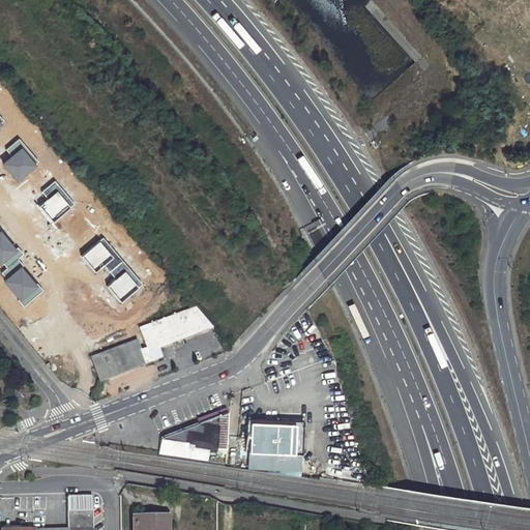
[(13,157),(5,165),(18,180),(38,163),(20,140),(8,150),(13,157)]
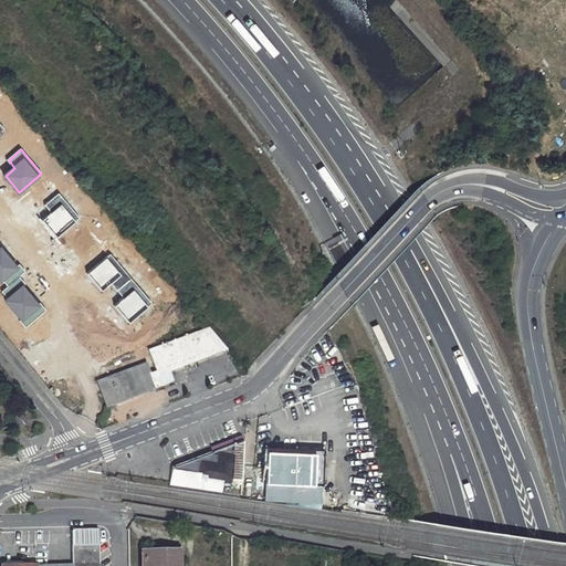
[(59,195),(46,206),(53,212),(43,221),(58,238),(80,219),(59,195)]
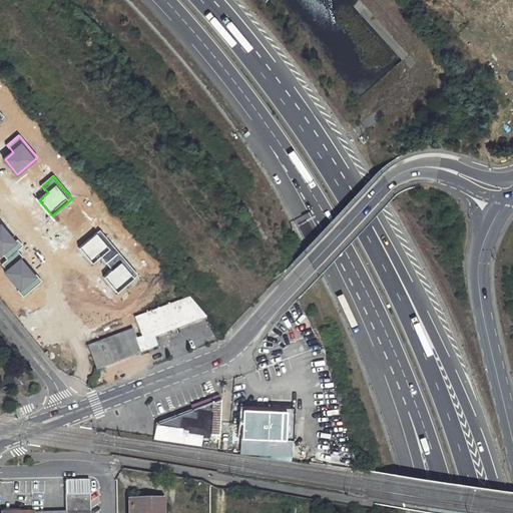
[(310,213),(293,220),(297,230),(315,223),(310,213)]
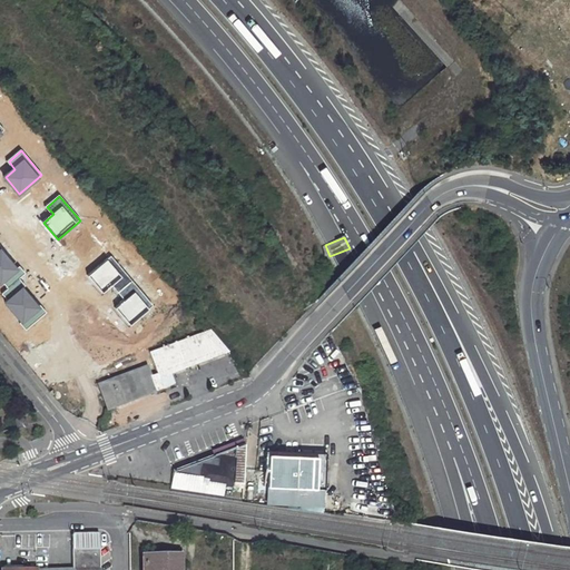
[(21,323),(26,330),(46,313),(18,279),(26,274),(20,267),(18,268),(0,246),(0,285),(5,283),(9,290),(2,295),(23,322),(21,323)]
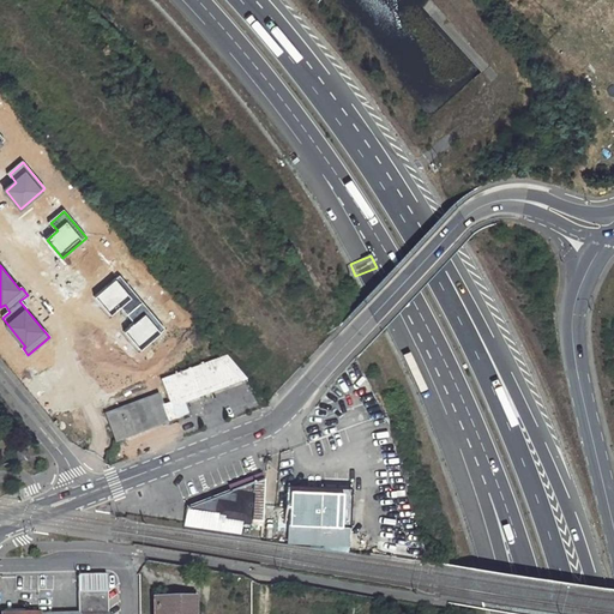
[(142,351),(167,330),(121,277),(96,298),(112,317),(122,307),(136,323),(125,332),(142,351)]
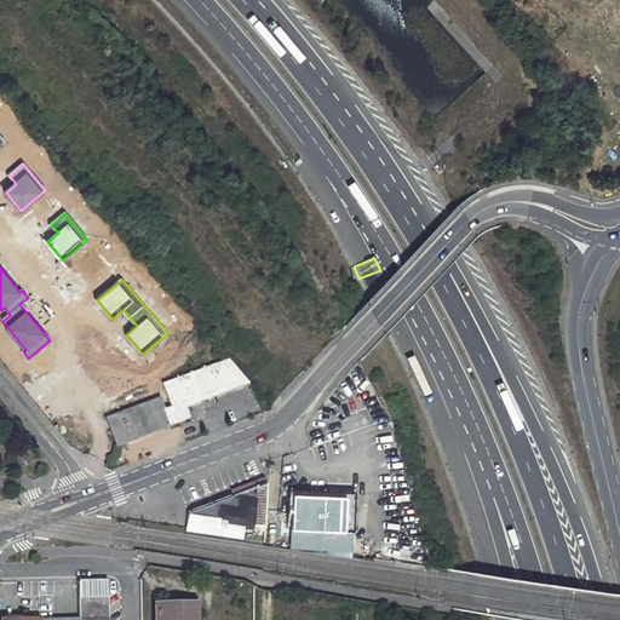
[(172,407),(165,409),(171,425),(178,423),(174,411),(187,406),(248,382),(229,359),(162,384),(172,407)]
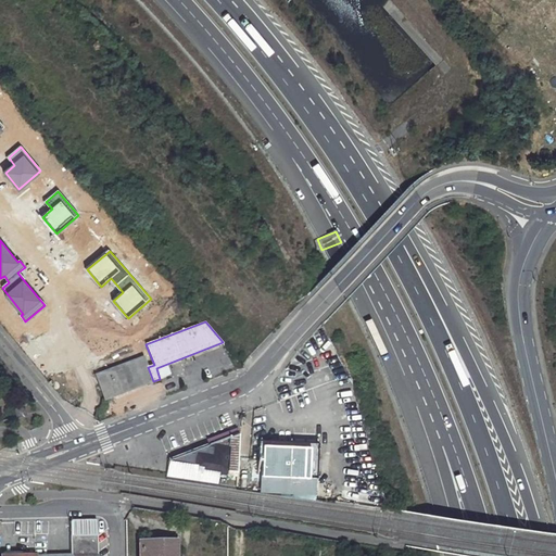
[(167,364),(156,368),(160,379),(171,375),(167,364)]
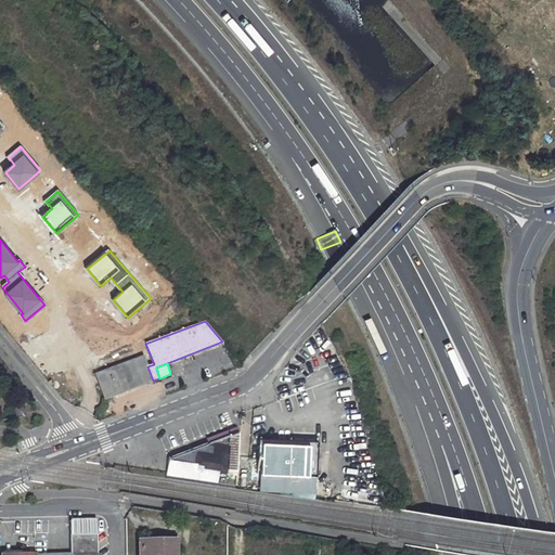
[(23,404),(14,405),(16,416),(26,414),(23,404)]
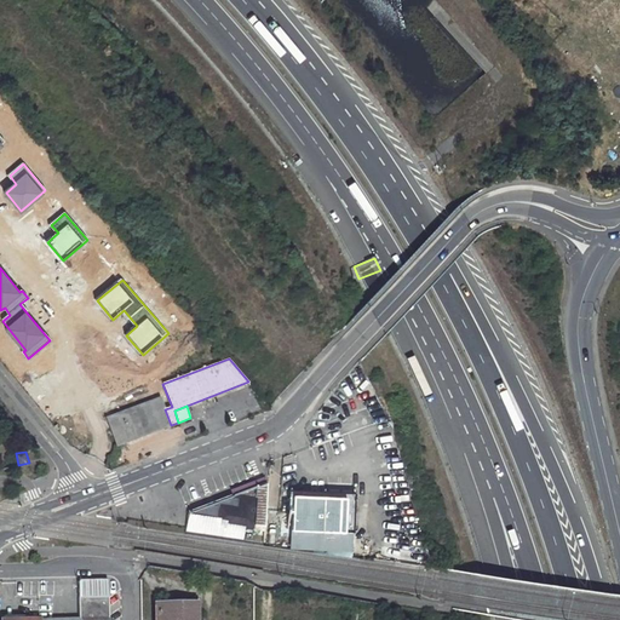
[(216,518),(216,523),(264,530),(267,483),(194,511),(194,516),(216,518)]
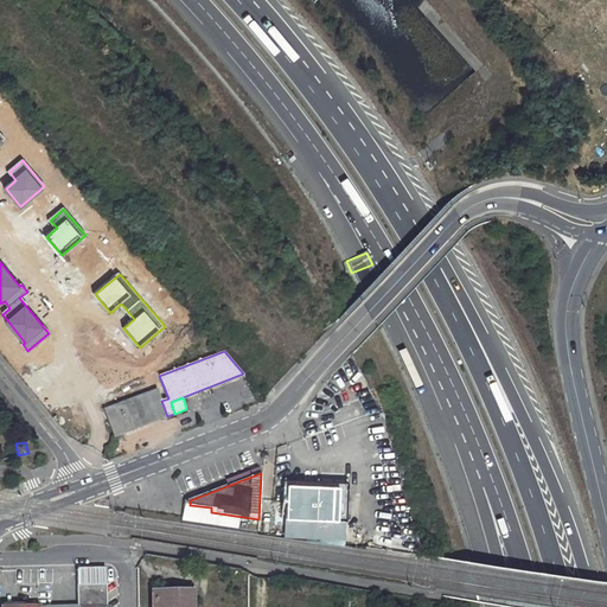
[(281,499),(281,504),(286,504),(287,485),(317,486),(317,481),(282,480),(281,499)]
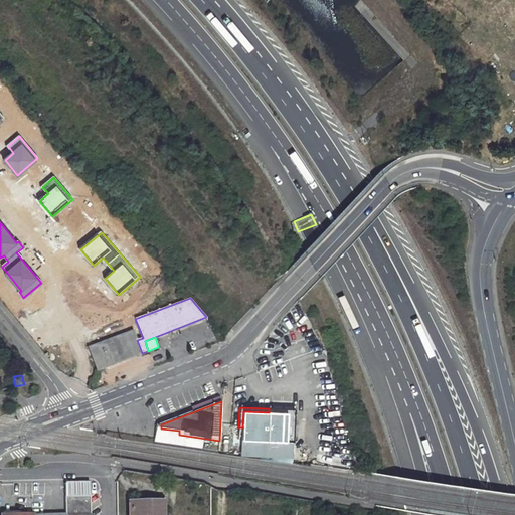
[(243,411),(242,427),(242,441),(247,441),(266,442),(266,446),(247,445),(246,456),(292,458),(293,443),(294,443),(296,409),(269,408),(269,412),(243,411)]
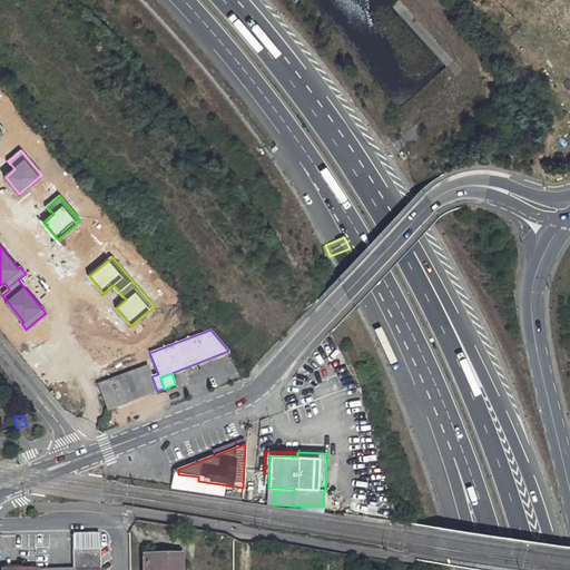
[(100,569),(100,549),(99,533),(76,534),(72,536),(74,569),(11,569),(100,569)]
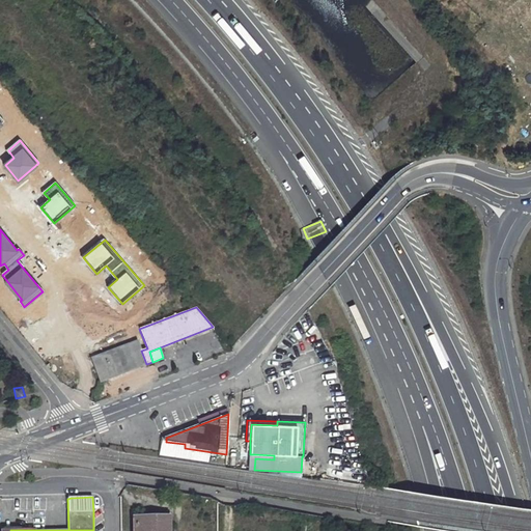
[(145,523),(135,523),(134,530),(166,530),(166,520),(145,520),(145,523)]
